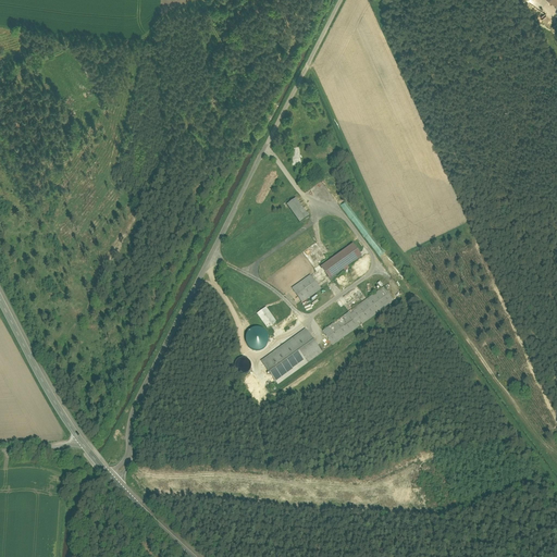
[(297,199),(288,206),(299,221),(308,215),(297,199)]
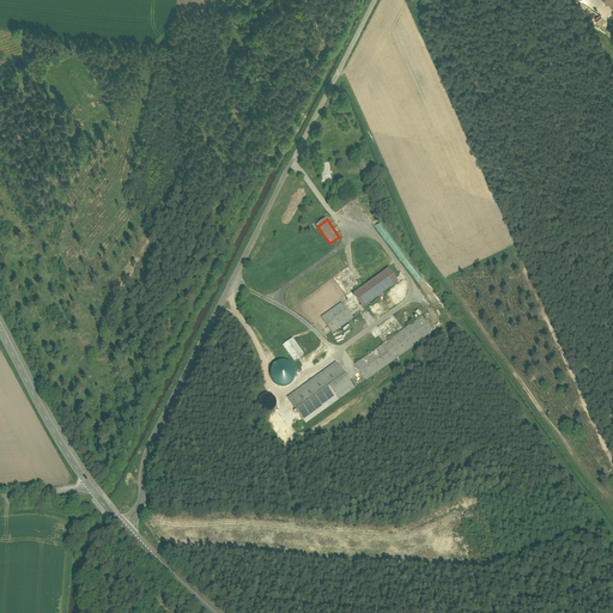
[(389,269),(352,295),(362,308),(399,283),(389,269)]
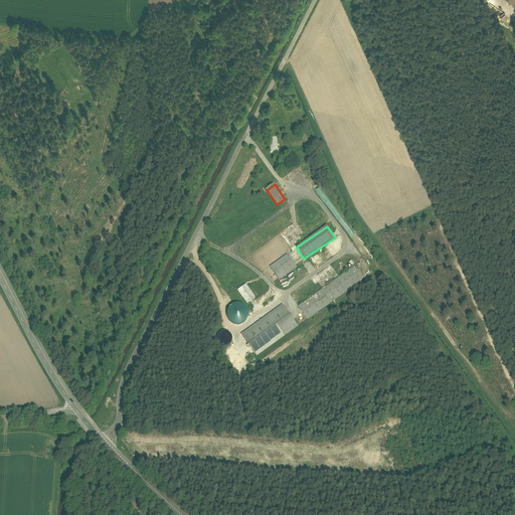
[(289,255),(272,267),(280,280),(297,269),(289,255)]
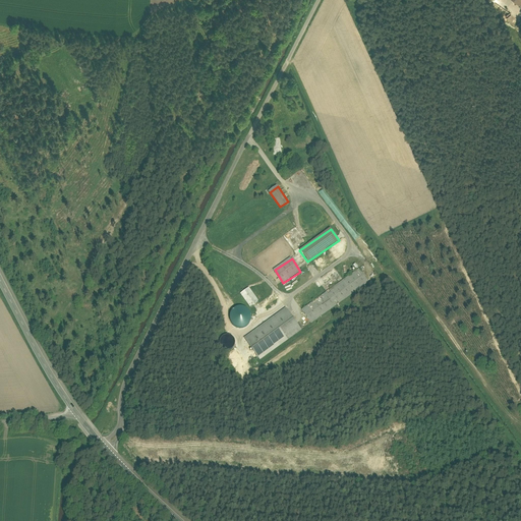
[(358,271),(304,310),(312,323),(367,283),(358,271)]
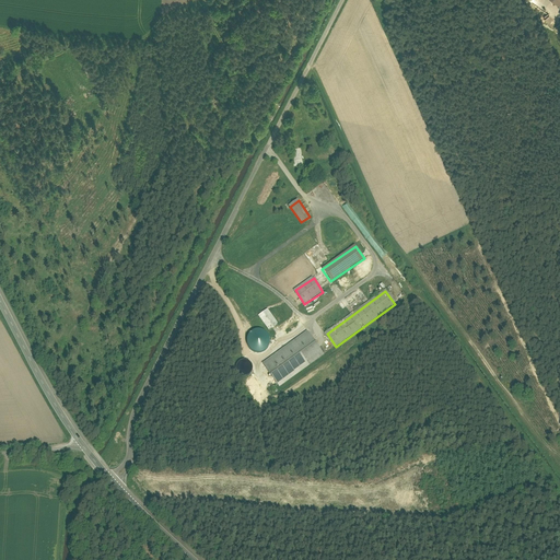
[(269,310),(258,316),(268,331),(278,325),(269,310)]
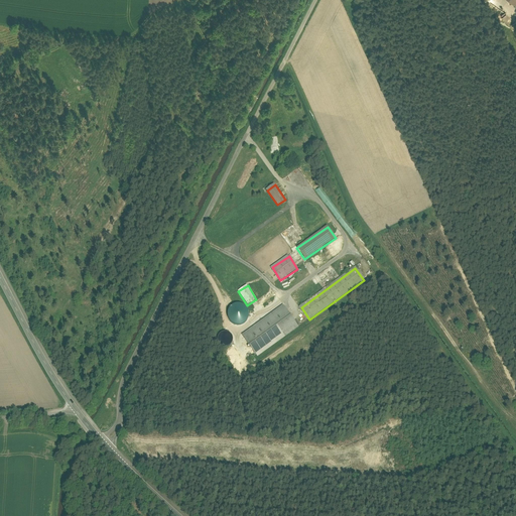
[(249,325),(248,305),(227,306),(228,326),(249,325)]
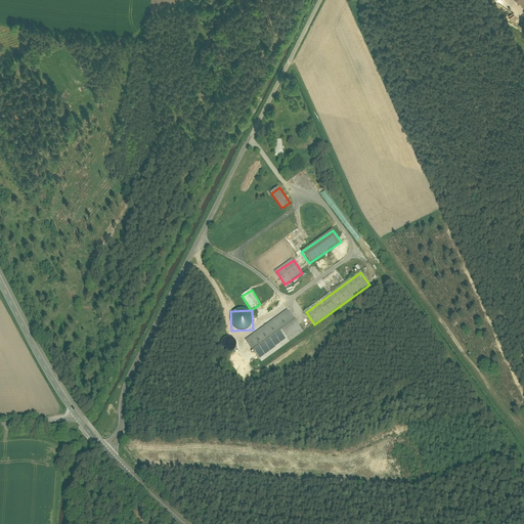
[(289,313),(247,341),(260,360),(301,334),(289,313)]
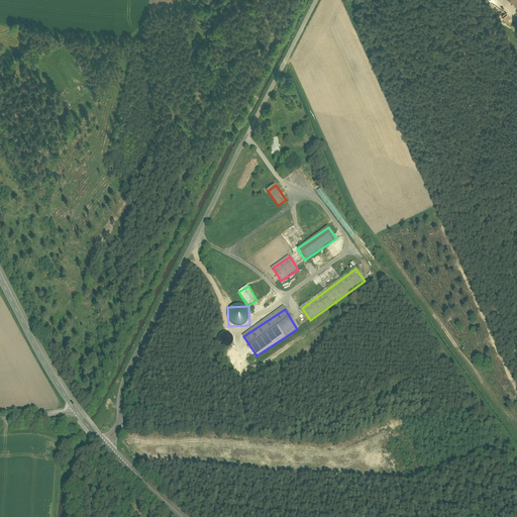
[(230,346),(230,333),(218,334),(219,344),(223,344),(223,346),(230,346)]
